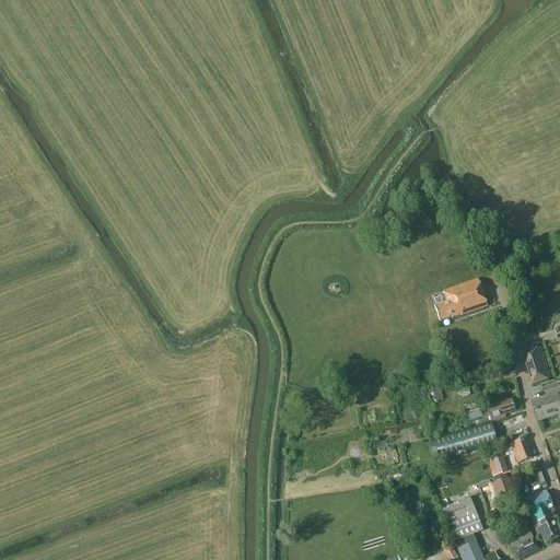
[(446,302),(438,305),(434,306),(440,321),(452,316),(453,317),(462,314),(462,315),(486,307),(477,280),(444,291),(444,293),(446,302)]
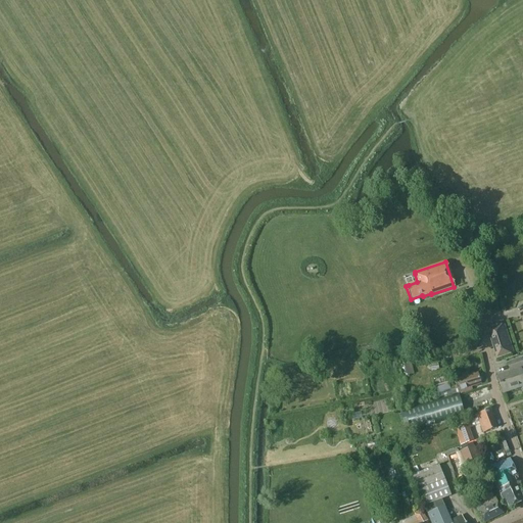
[(496,359),(513,353),(504,325),(487,330),(496,359)]
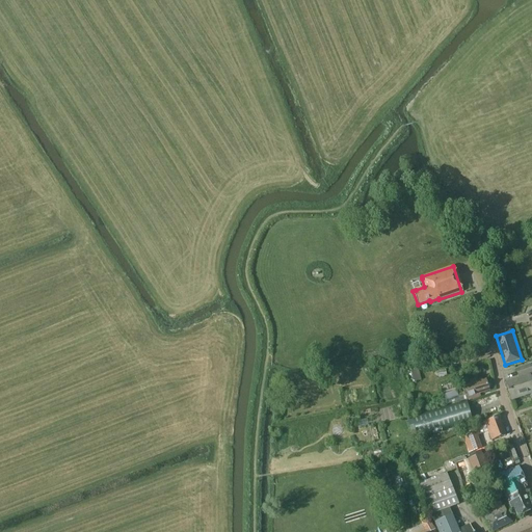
[(531,368),(531,365),(515,370),(519,378),(506,382),(511,400),(531,393),(531,380),(531,379),(531,378),(531,368)]
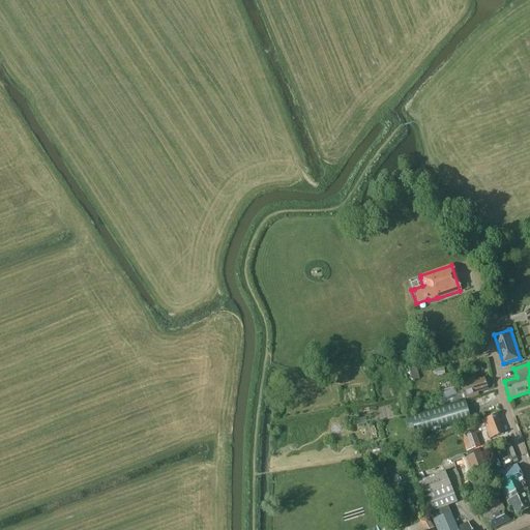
[(442,375),(445,374),(444,369),(436,370),(438,377),(442,376),(442,375)]
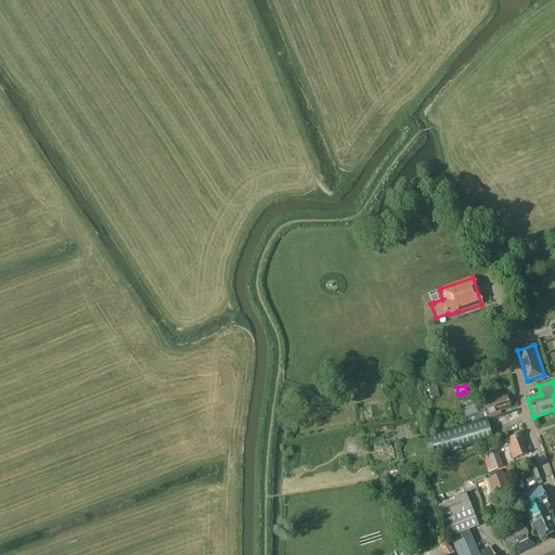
[(498,399),(497,396),(490,398),(491,401),(485,403),(487,410),(477,412),(477,413),(464,416),(465,422),(479,417),(479,420),(489,416),(489,417),(500,414),(499,412),(511,408),(507,396),(498,399)]
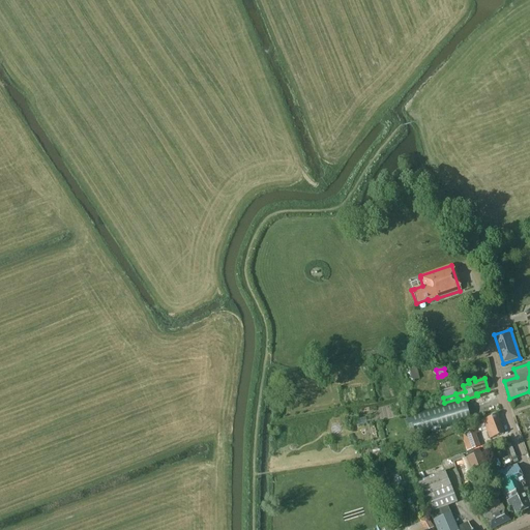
[(416,437),(471,420),(465,399),(409,415),(416,437)]
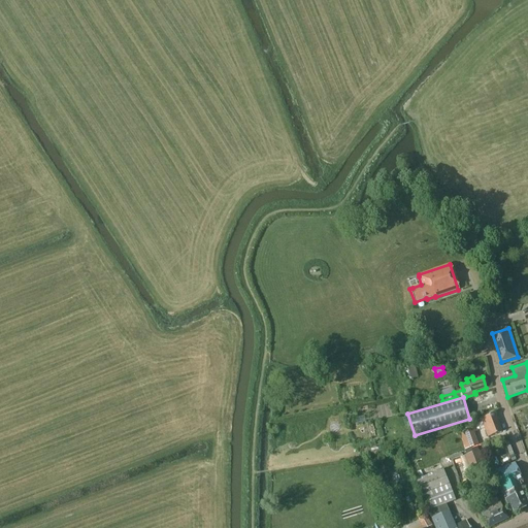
[(502,432),(495,413),(480,419),(481,422),(479,423),(481,430),(485,428),(488,437),(502,432)]
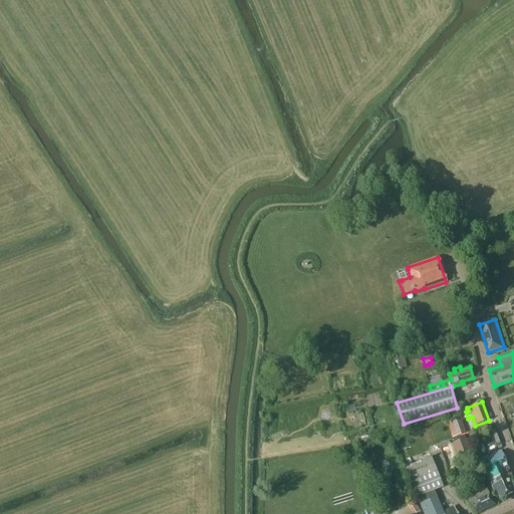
[(453,439),(464,435),(465,434),(461,423),(463,422),(461,417),(453,419),(454,420),(447,423),(453,439)]
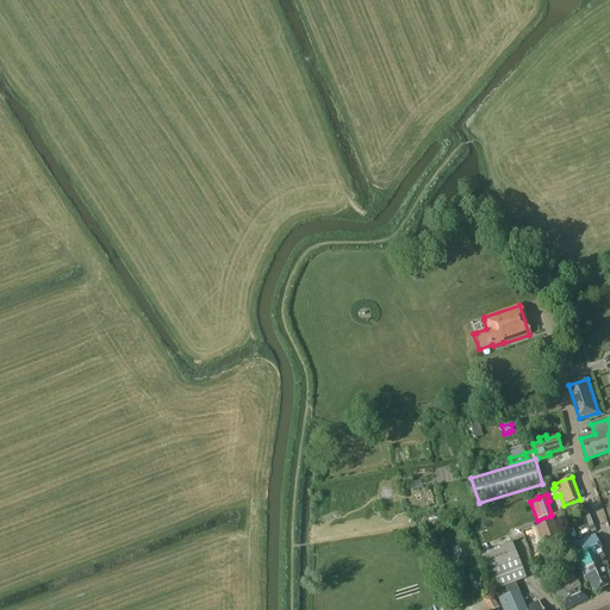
[(560,541),(551,516),(537,521),(540,526),(536,527),(545,547),(560,541)]
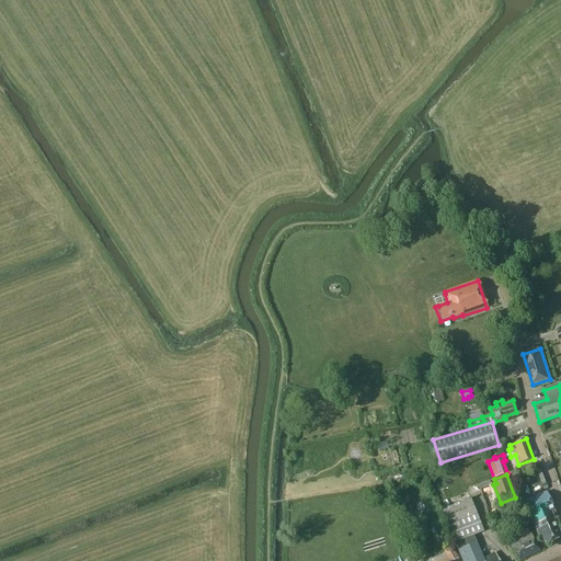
[(554,511),(546,492),(526,501),(531,512),(530,512),(536,525),(535,525),(540,538),(542,537),(546,545),(560,537),(560,535),(551,512),(554,511)]
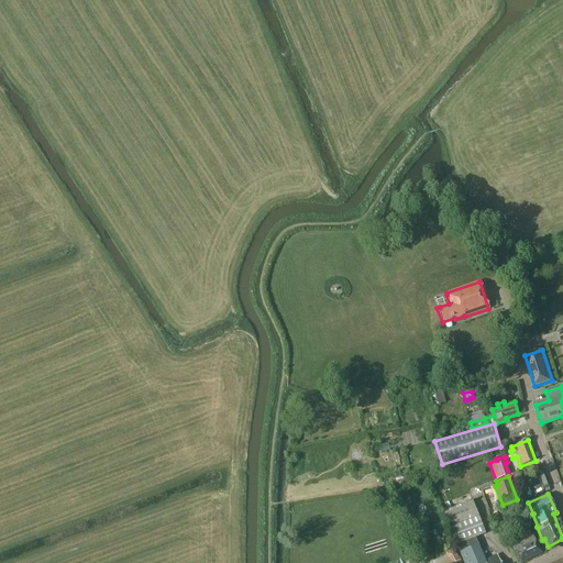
[(457,548),(463,562),(500,562),(497,555),(487,560),(488,562),(487,562),(486,562),(478,544),(475,538),(481,536),(485,533),(473,503),(444,515),(457,548)]
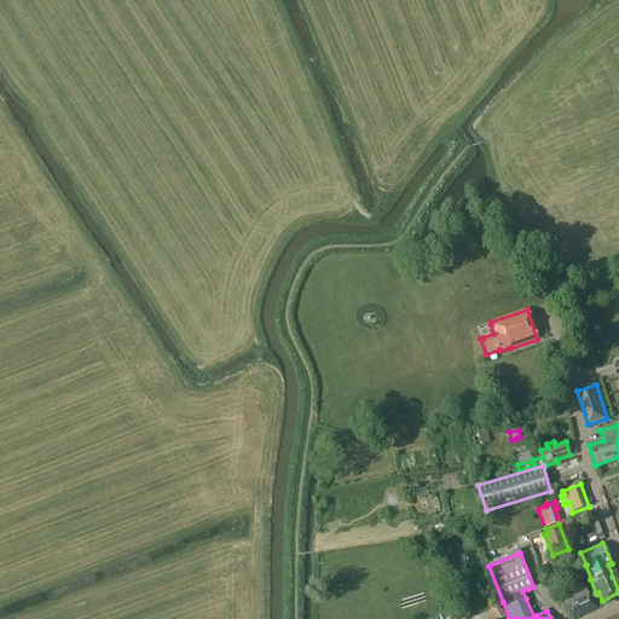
[(584,590),(579,578),(570,583),(571,586),(566,589),(570,597),(563,601),(572,618),(596,608),(586,590),(584,590)]
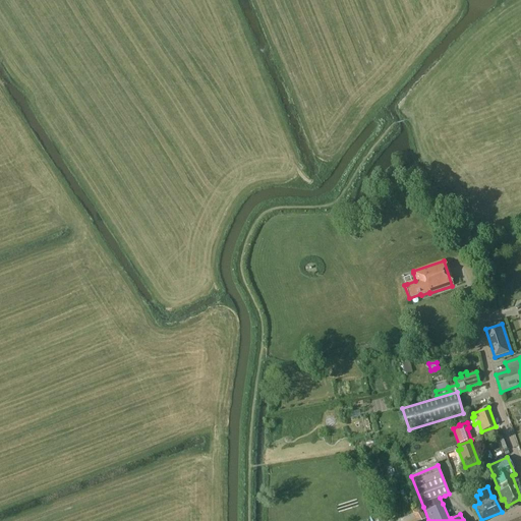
All buildings are outlined.
